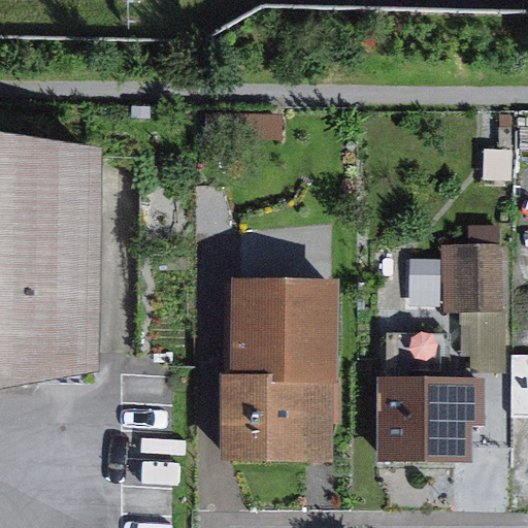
[(108,143),(0,140),(0,365),(104,367),(108,143)]
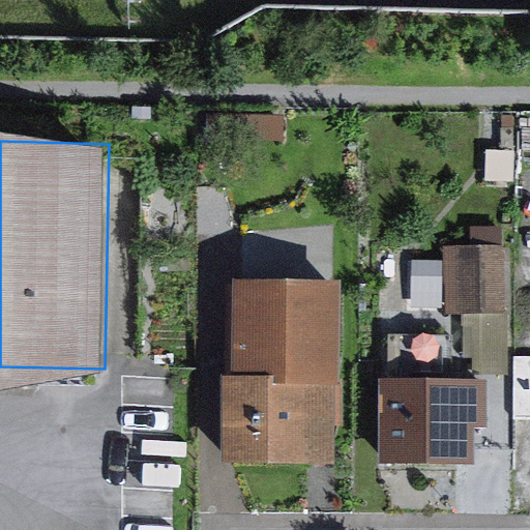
[(506,314),(505,251),(445,251),(445,315),(506,314)]
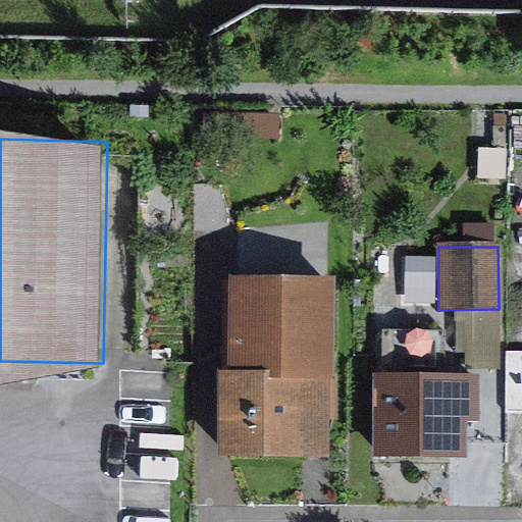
[(327,281),(229,279),(227,373),(218,373),(217,456),(324,458),(327,281)]
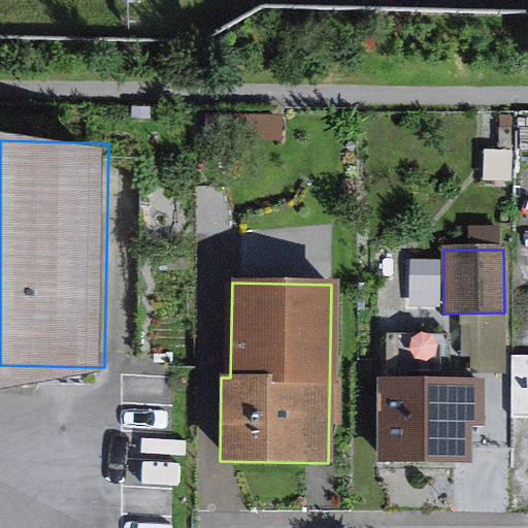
[(527,357),(510,358),(510,418),(527,417),(527,357)]
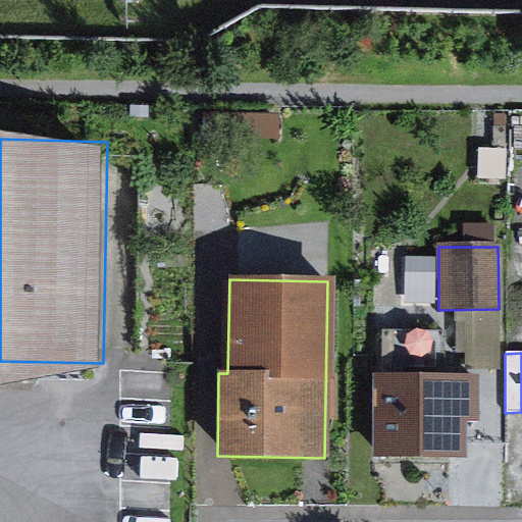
[(479,375),(374,374),(373,457),(467,458),(467,423),(479,423),(479,375)]
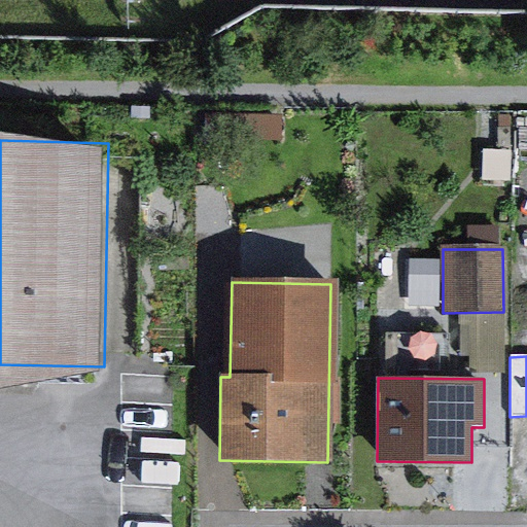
All buildings are outlined.
